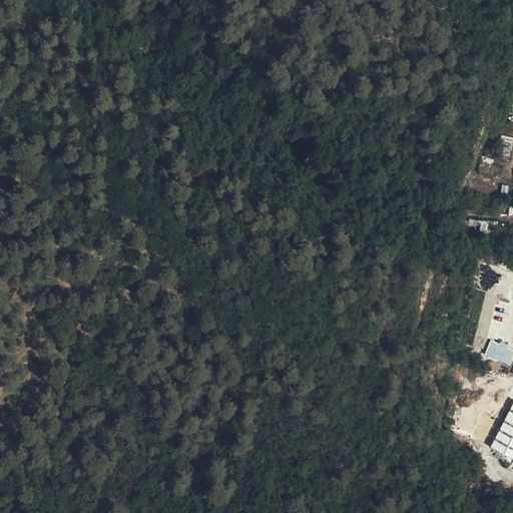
[(502,136),(500,152),(510,154),(512,138),(502,136)]
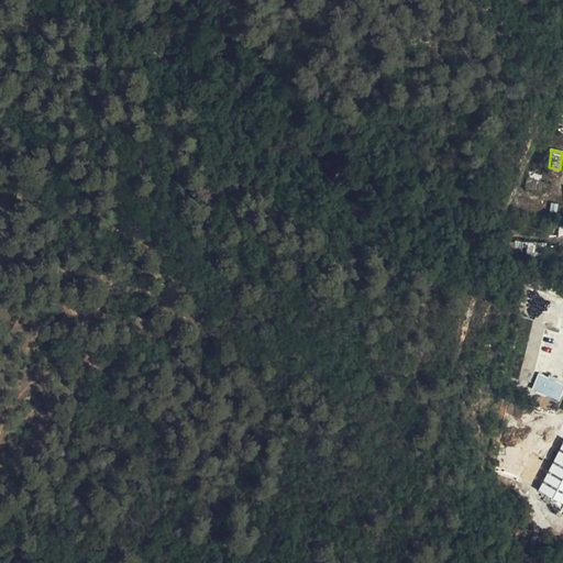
[(536,190),(537,181),(527,179),(525,188),(536,190)]
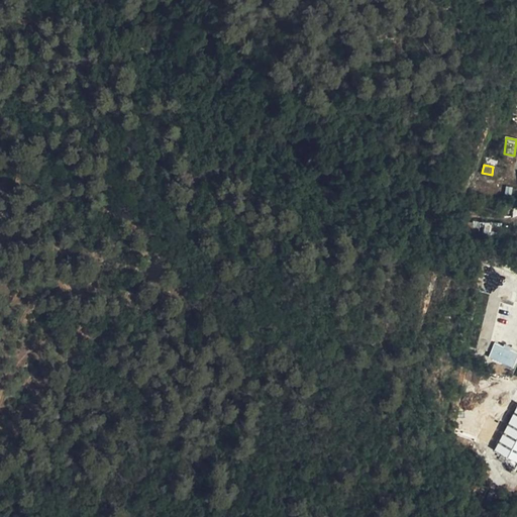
[(488,307),(476,348),(484,351),(497,298),(511,301),(516,278),(516,261),(489,253),(487,266),(486,266),(477,302),(488,307)]
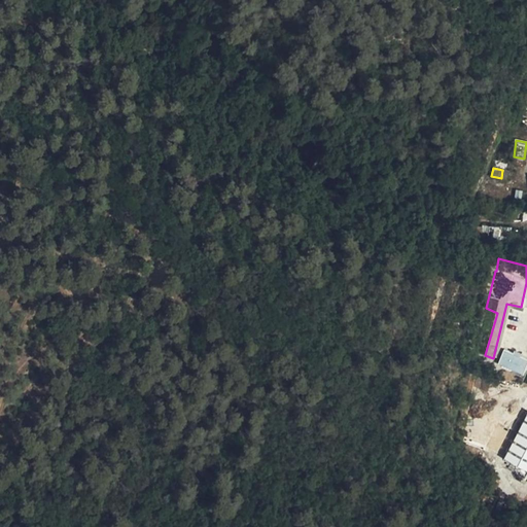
[(523,376),(526,365),(526,357),(503,349),(497,365),(523,376)]
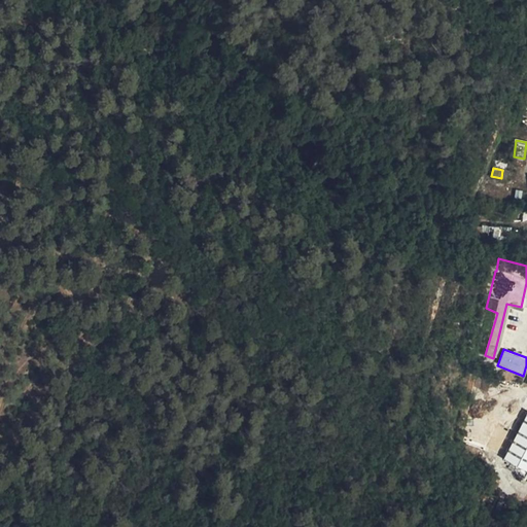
[(526,417),(506,459),(508,460),(526,469),(526,417)]
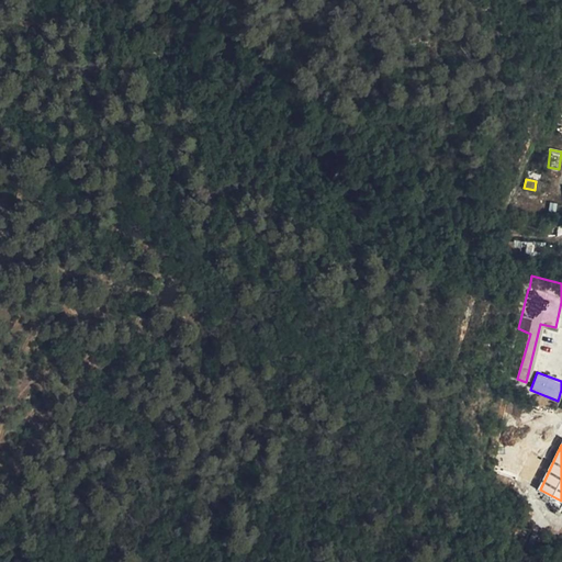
[(549,502),(561,508),(561,501),(542,491),(540,497),(549,502)]
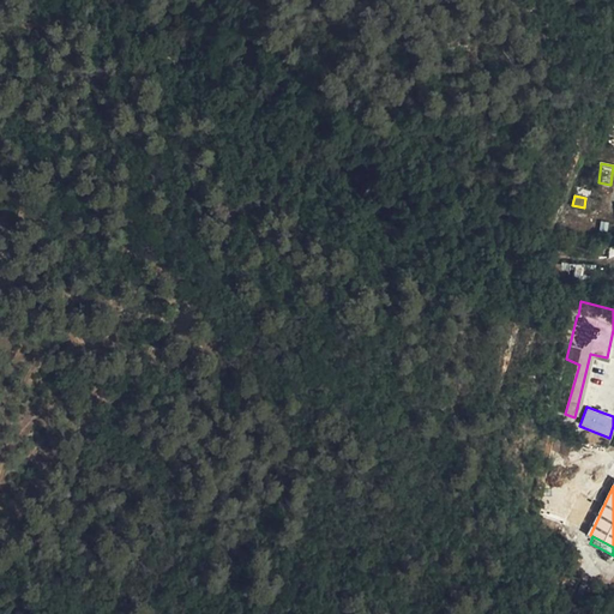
[(607,571),(613,558),(613,555),(600,548),(595,555),(597,557),(596,561),(603,564),(601,567),(607,571)]
